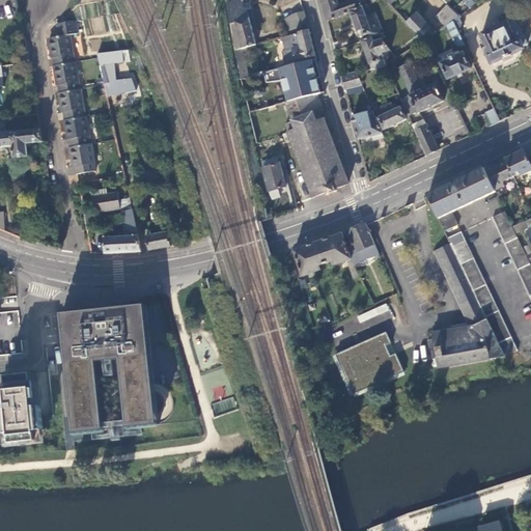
[(242,0),(238,0),(226,3),(230,26),(234,46),(235,51),(246,48),(256,45),(248,9),(244,9),(242,0)]
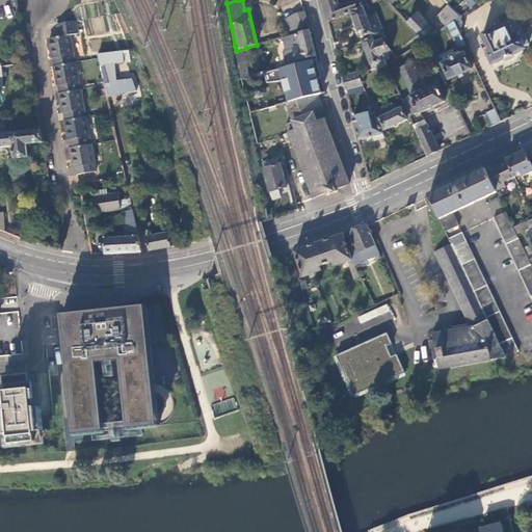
[(322,0),(323,2),(328,21),(351,14),(351,12),(364,7),(361,0),(357,0),(338,7),(336,0),(322,0)]
